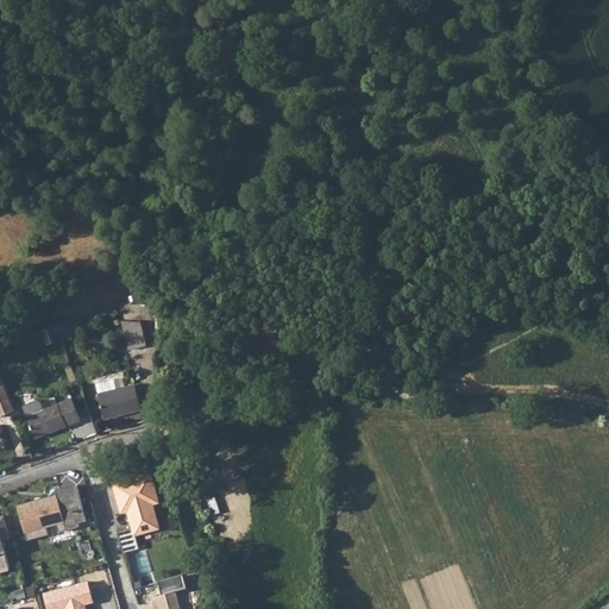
[(79,316),(58,321),(63,339),(83,334),(79,316)]
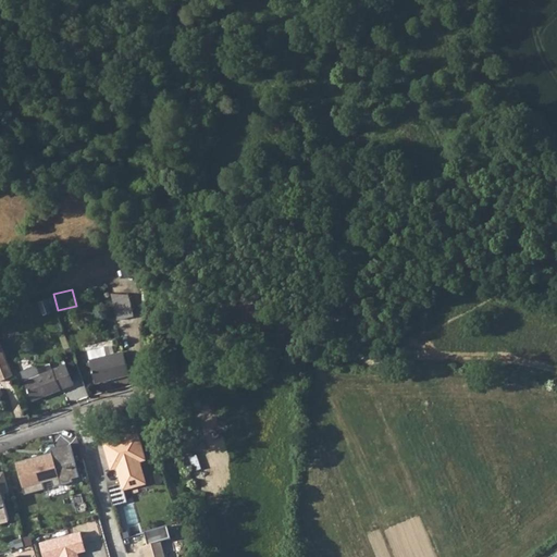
[(128,304),(113,308),(119,329),(135,324),(128,304)]
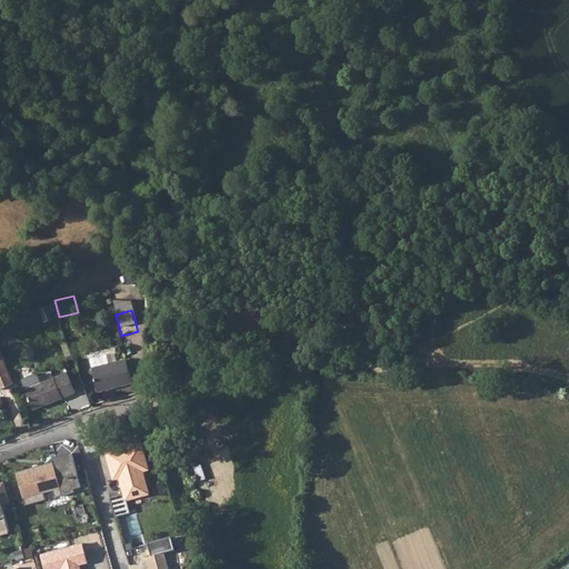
[(0,389),(15,383),(0,348),(0,389)]
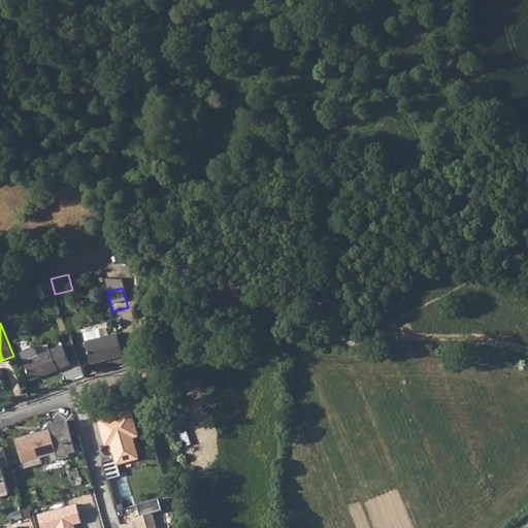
[(100,329),(85,332),(87,340),(86,340),(92,362),(123,355),(117,334),(102,337),(100,329)]
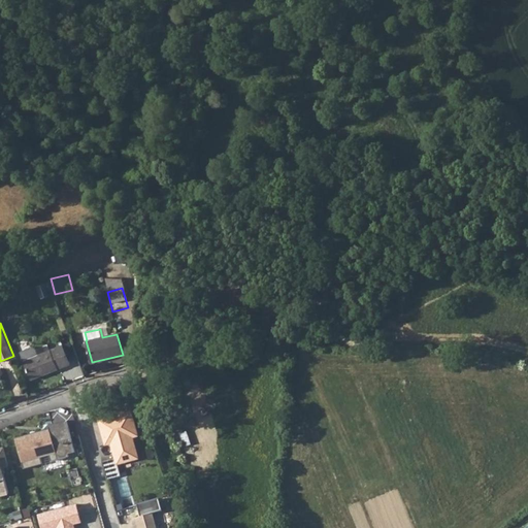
[(63,347),(25,362),(31,380),(70,365),(63,347)]
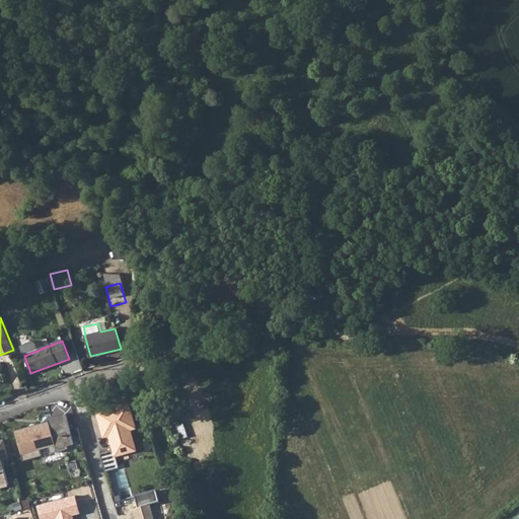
[(126,397),(94,406),(101,430),(106,429),(113,449),(133,444),(127,423),(133,422),(126,397)]
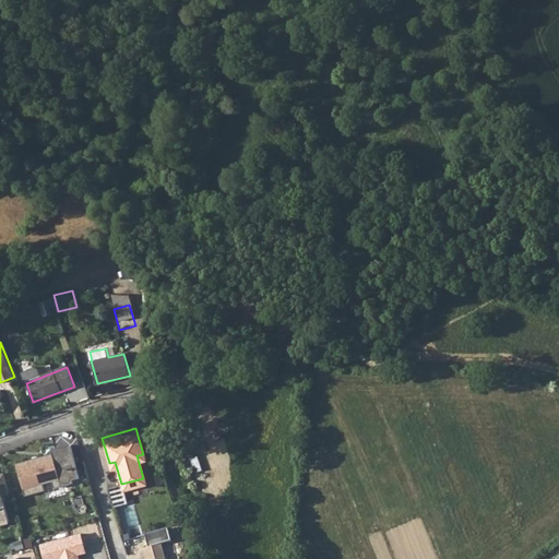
[(68,445),(48,451),(49,453),(50,458),(45,460),(44,455),(35,458),(21,462),(22,463),(13,465),(23,497),(43,491),(40,485),(50,483),(51,489),(71,484),(70,480),(78,478),(68,445)]
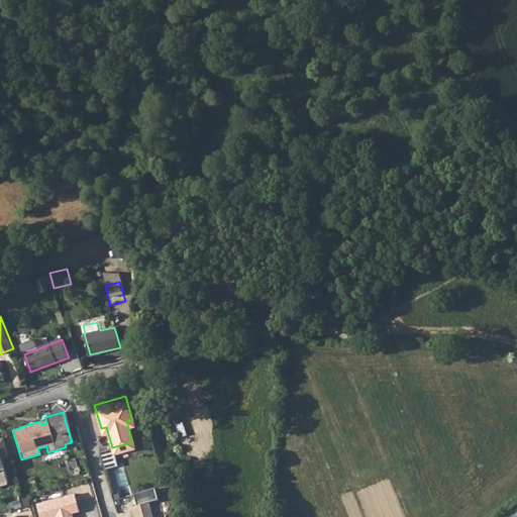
[(80,512),(74,493),(36,504),(39,516),(53,516),(56,516),(74,516),(74,514),(80,512)]
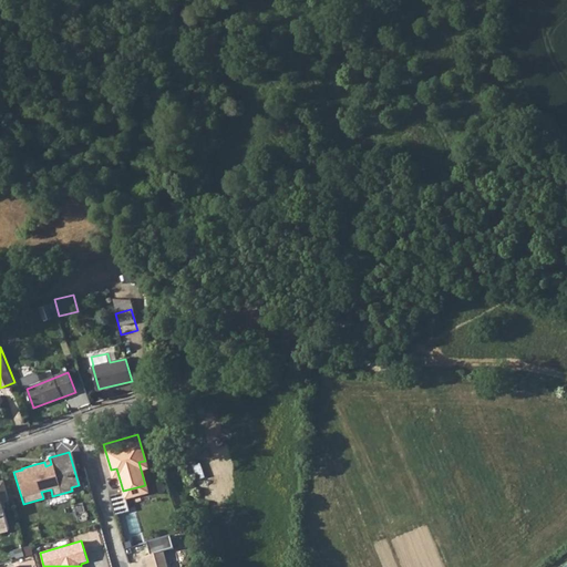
[(166,566),(167,566),(163,552),(144,556),(146,566),(166,566)]
